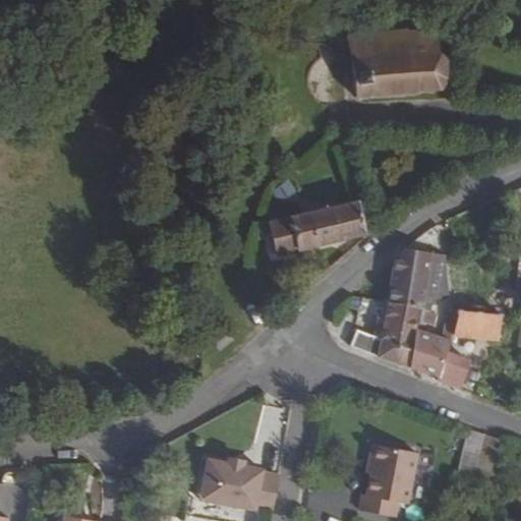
[(439,56),(438,39),(443,34),(443,30),(438,31),(438,27),(432,27),(432,31),(409,32),(409,27),(402,27),(402,33),(384,34),(384,31),(378,32),(378,34),(348,37),(351,69),(338,70),(340,90),(353,89),(354,101),(437,95),(448,83),(446,56),(439,56)]
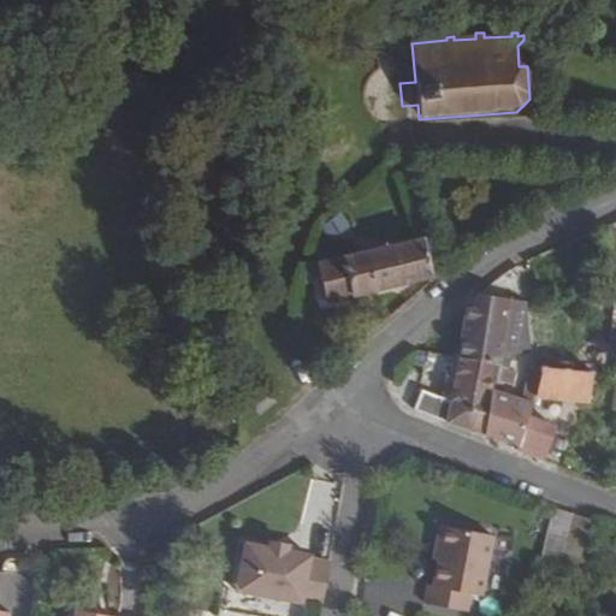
[(433,273),(422,236),(365,248),(374,290),(432,274),(433,273)]
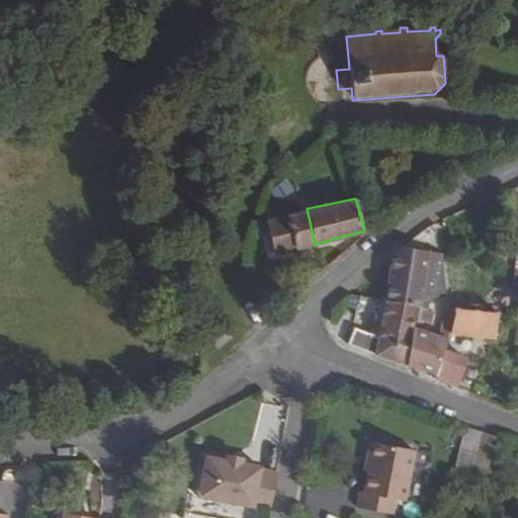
[(315,244),(307,208),(269,219),(277,253),(315,244)]
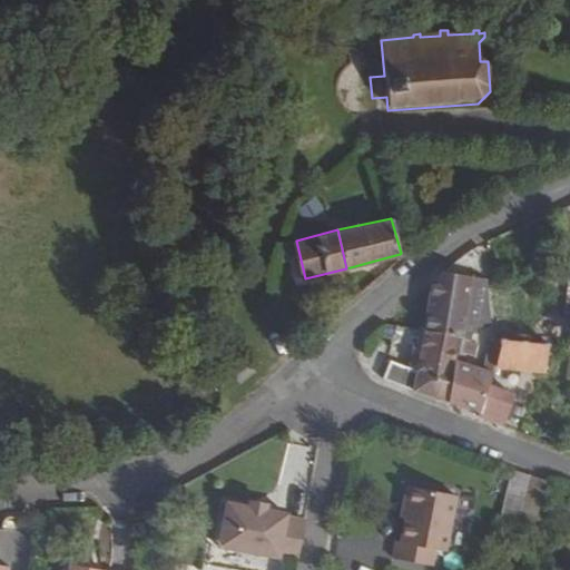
[(490,320),(483,291),(484,291),(481,273),(448,271),(442,275),(440,294),(435,293),(429,330),(461,333),(469,328),(490,320)]
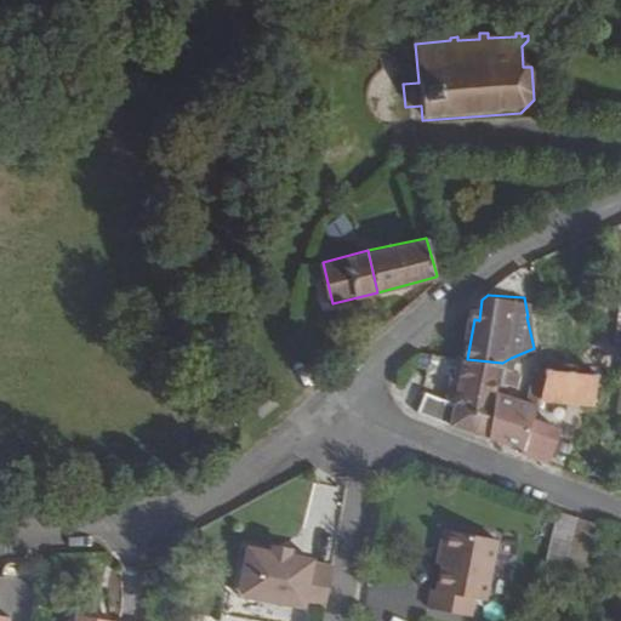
[(620,375),(620,296),(617,297),(610,298),(608,341),(616,341),(615,353),(603,352),(602,375),(620,375)]
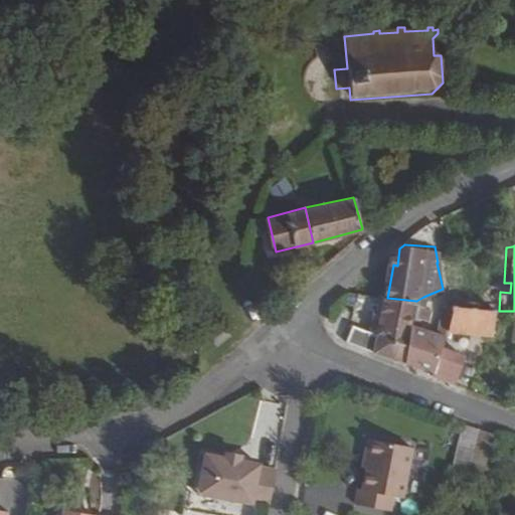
[(418,329),(423,297),(416,301),(410,326),(418,329)]
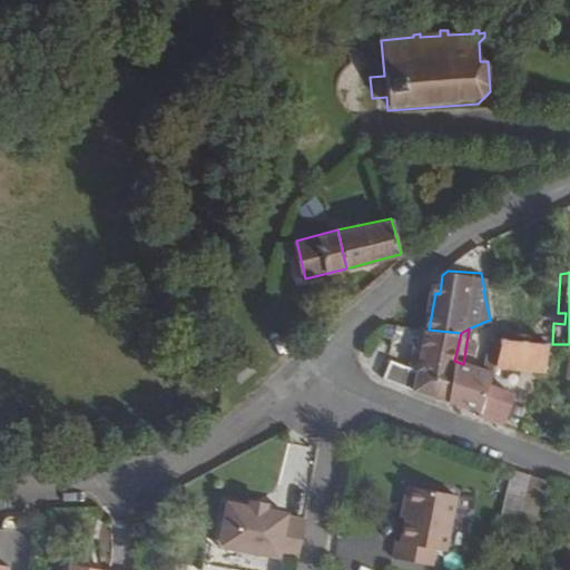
[(448,397),(454,361),(461,333),(429,330),(420,372),(416,389),(448,397)]
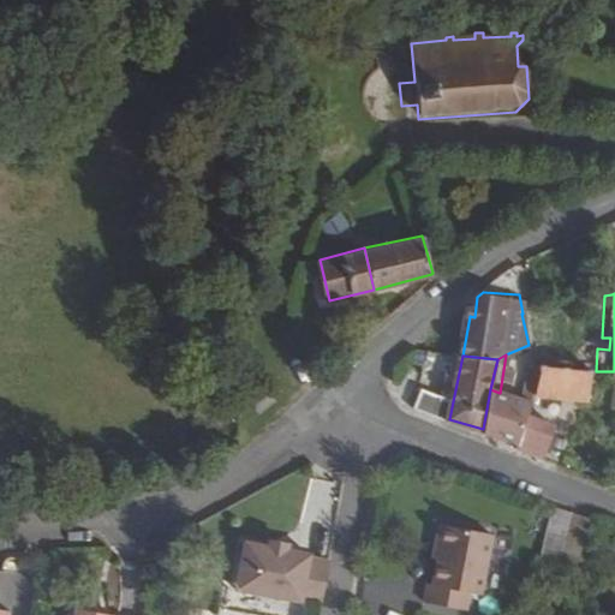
[(591,401),(596,371),(536,365),(536,370),(531,393),(591,401)]
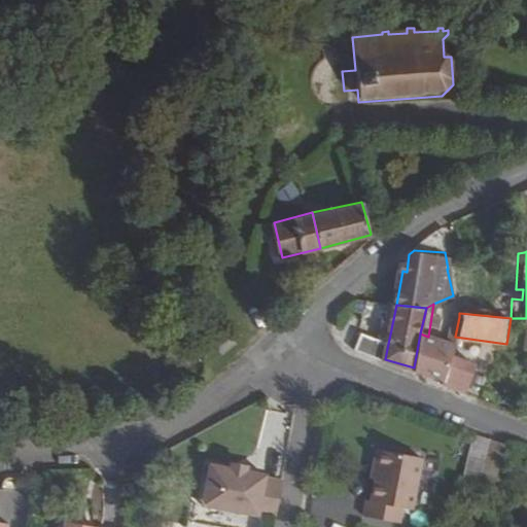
[(455,337),(459,317),(452,316),(449,336),(455,337)]
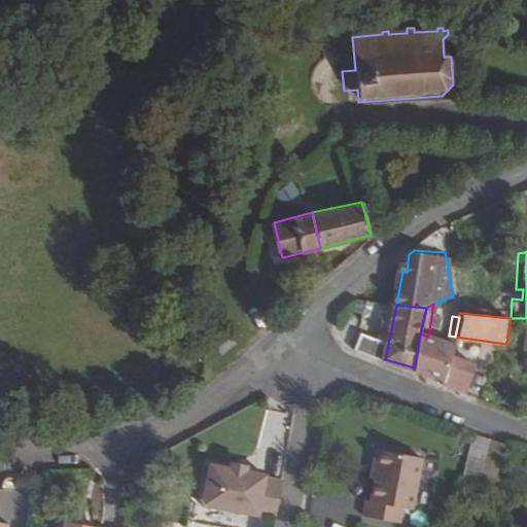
[(479,363),(452,356),(453,344),(428,337),(420,334),(414,367),(447,377),(446,381),(471,392),(479,363)]
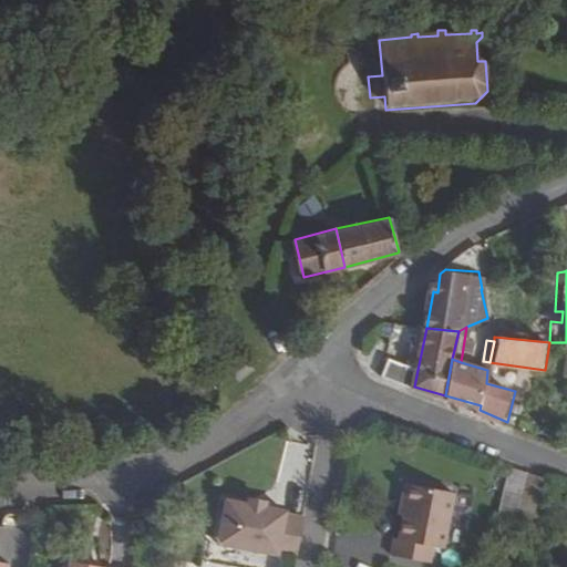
[(414,387),(418,370),(388,360),(382,377),(414,387)]
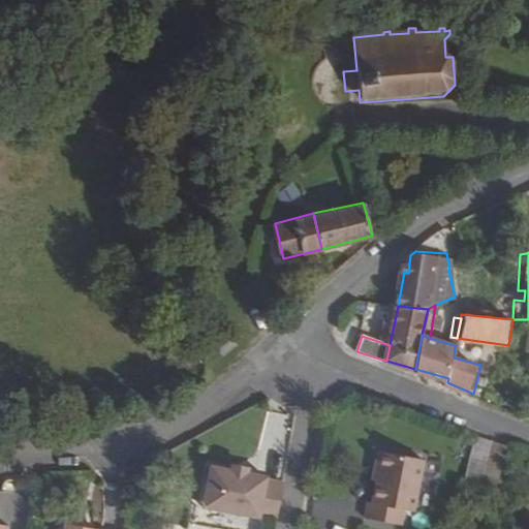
[(473,437),(464,479),(498,488),(507,444),(473,437)]
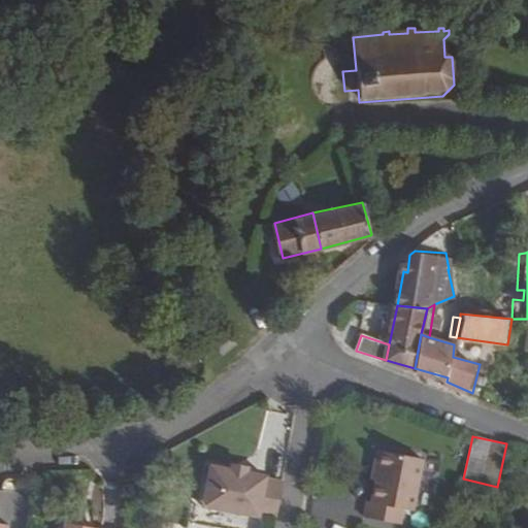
[(415,507),(423,456),(382,449),(377,452),(376,461),(380,465),(376,486),(373,499),(369,498),(366,516),(402,521),(405,506),(415,507)]
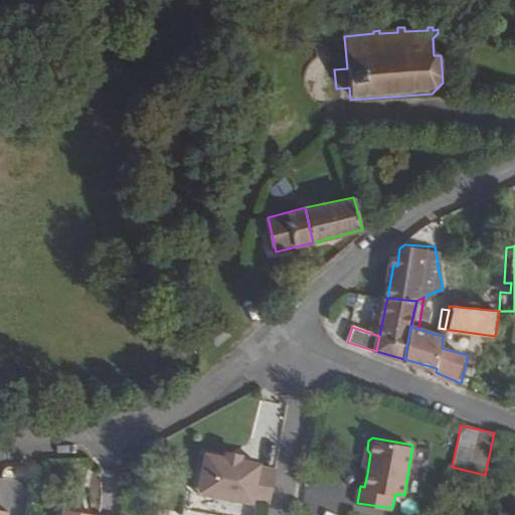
[(248,460),(249,454),(232,451),(231,457),(248,460)]
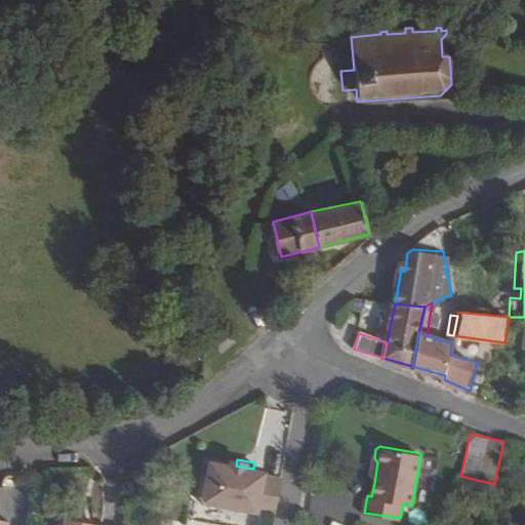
[(283,516),(289,479),(272,476),(272,472),(253,469),(236,466),(217,461),(209,502),(283,516)]
